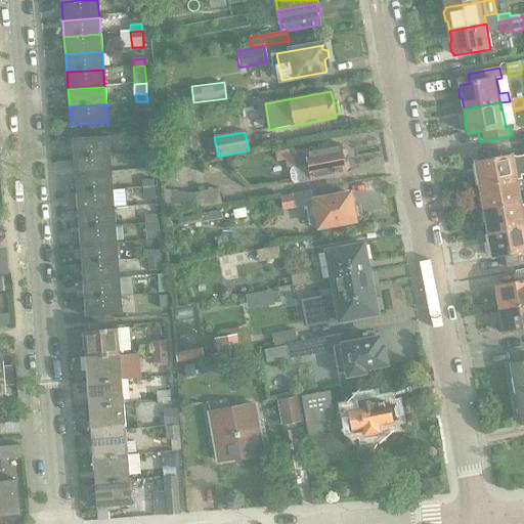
[(110,156),(108,137),(72,140),(73,159),(110,156)]
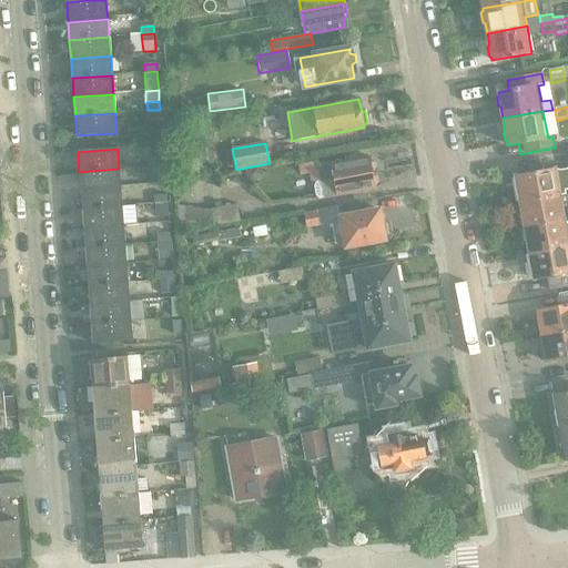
[(316,183),(314,188),(316,195),(320,199),(336,195),(376,189),(375,186),(378,182),(377,176),(373,174),(373,172),(375,168),(374,163),(371,160),(371,158),(317,168),(321,182),(316,183)]
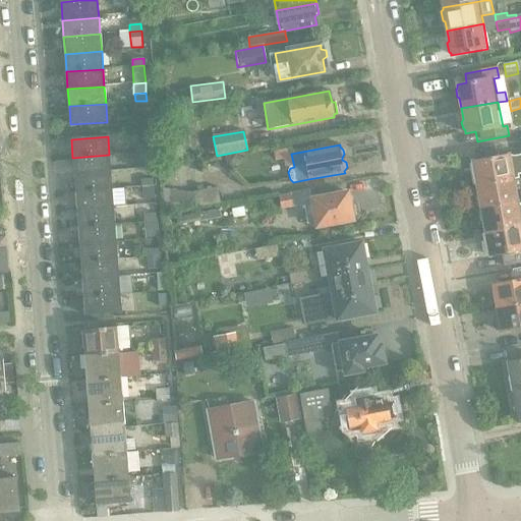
[(111,173),(109,155),(72,158),(74,175),(111,173)]
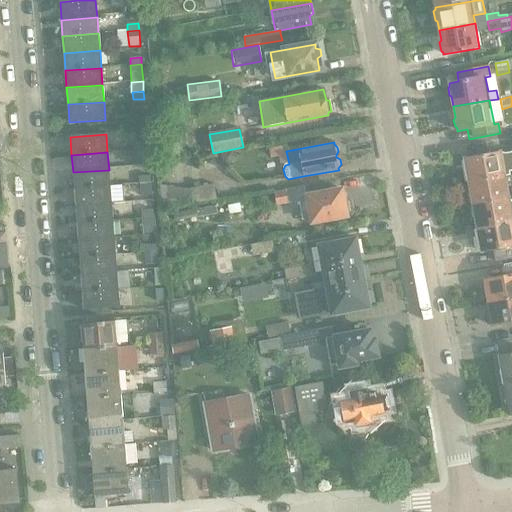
[(504,175),(499,153),(464,159),(464,161),(462,164),(463,171),(466,173),(468,182),(504,175)]
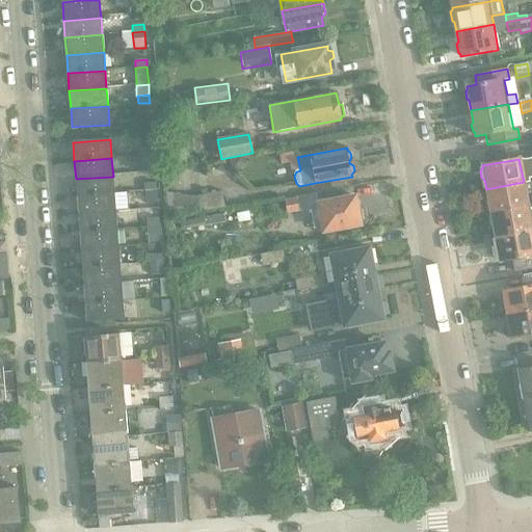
[(114,193),(113,177),(76,179),(77,196),(114,193)]
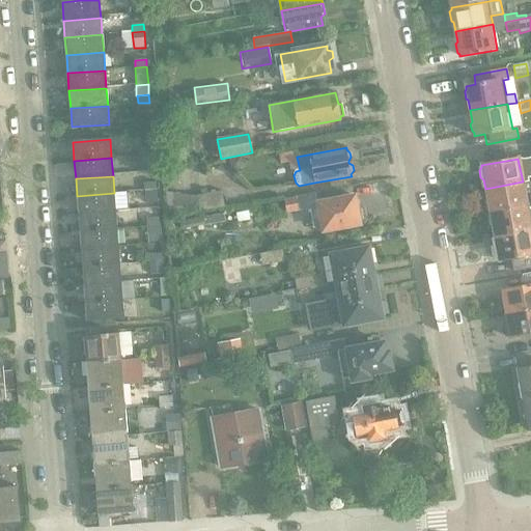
[(527,206),(524,187),(523,182),(485,189),(487,200),(484,202),(486,210),(490,212),(490,213),(527,206)]
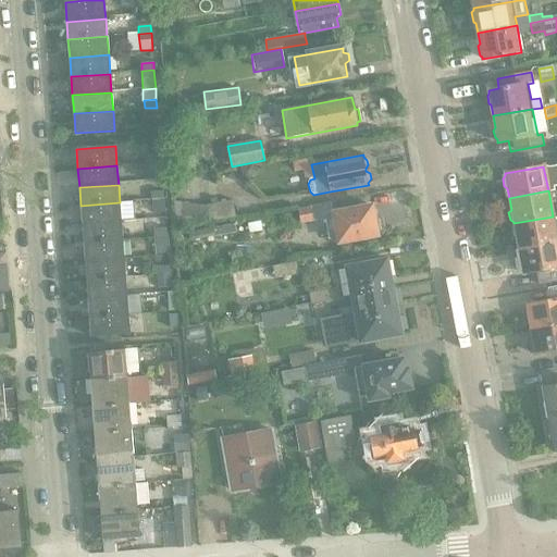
[(163,199),(163,192),(151,193),(151,200),(163,199)]
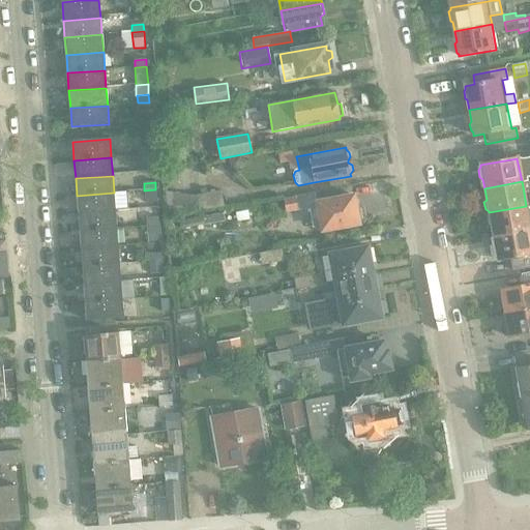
[(208,194),(207,188),(202,189),(203,195),(197,196),(200,212),(226,207),(223,192),(208,194)]
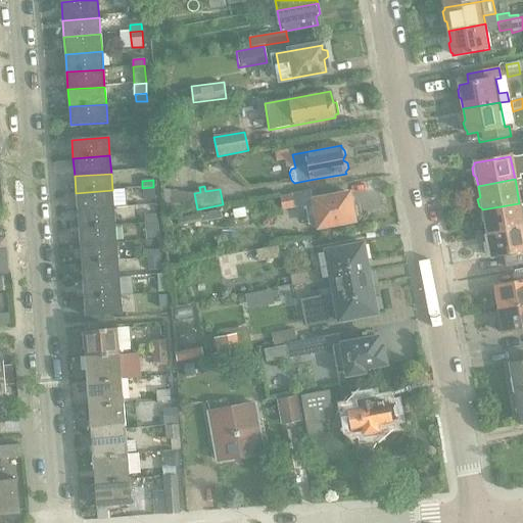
[(113,208),(112,190),(76,193),(78,211),(113,208)]
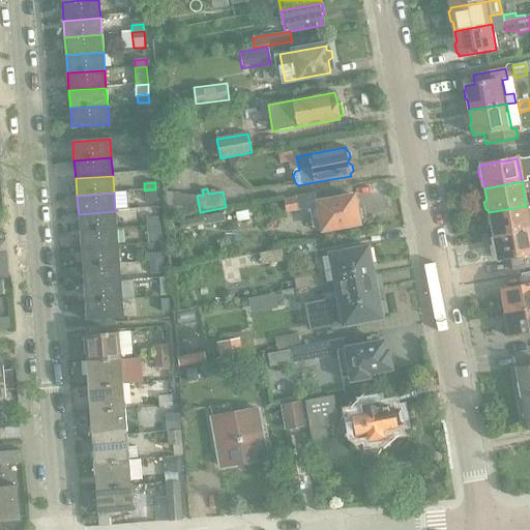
[(302,197),(304,209),(317,207),(315,195),(302,197)]
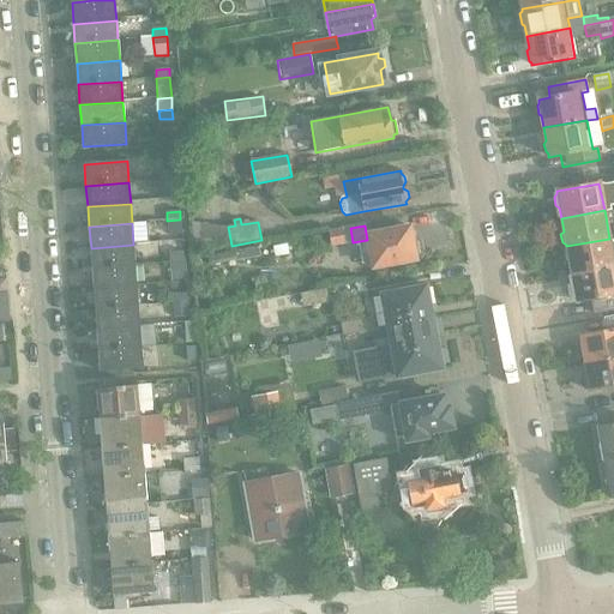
[(420,254),(417,242),(413,241),(410,227),(367,235),(368,241),(359,242),(363,264),(373,263),(373,268),(416,260),(415,258),(420,254)]
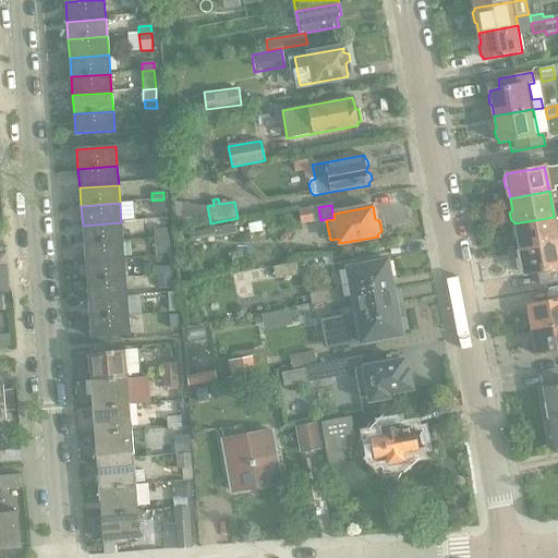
[(557,232),(554,217),(514,223),(516,227),(512,229),(513,237),(518,239),(519,249),(557,241),(557,232)]
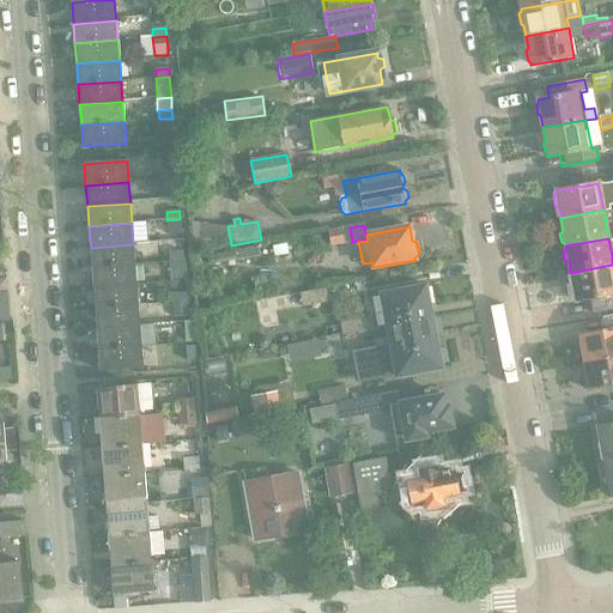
[(135,265),(133,244),(91,248),(92,268),(135,265)]
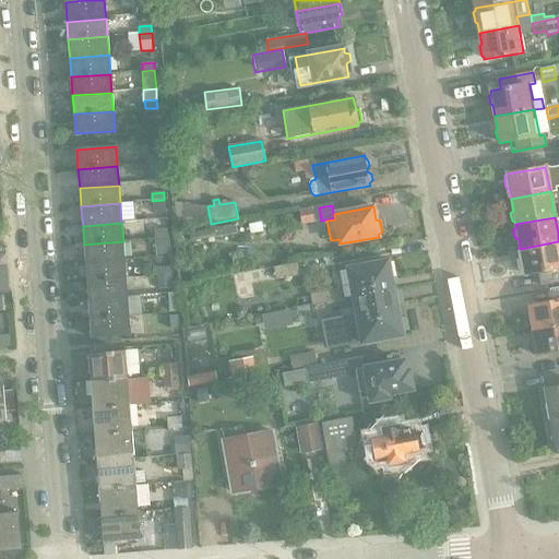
[(235,224),(189,234),(190,241),(209,238),(210,241),(213,240),(213,239),(237,234),(235,224)]
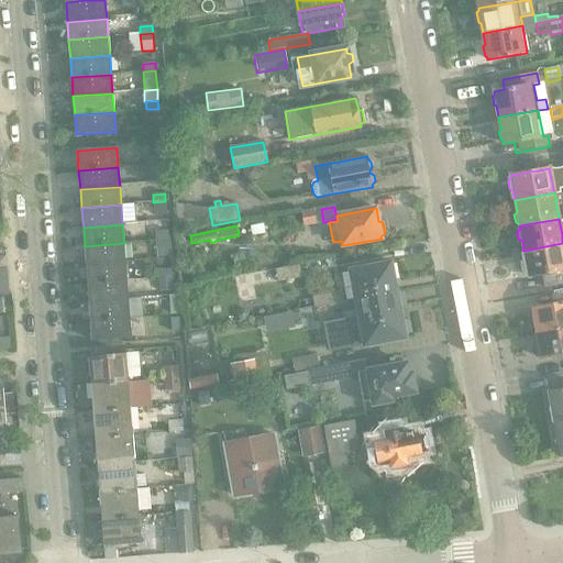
[(168,240),(167,231),(155,232),(156,241),(168,240)]
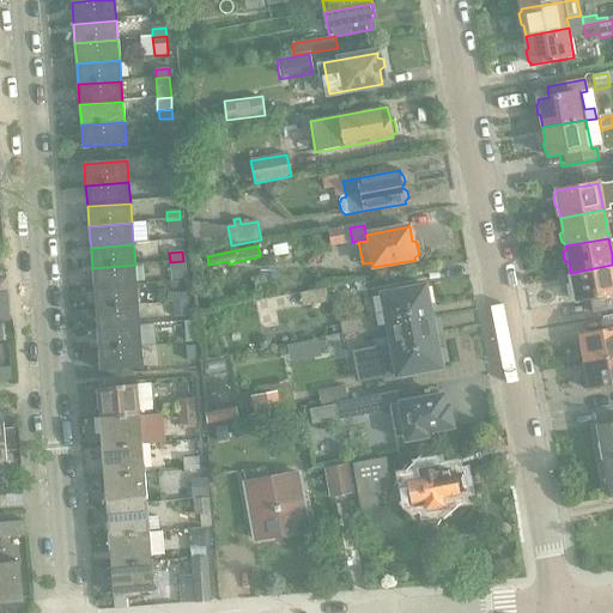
[(184,277),(183,261),(170,262),(171,278),(184,277)]
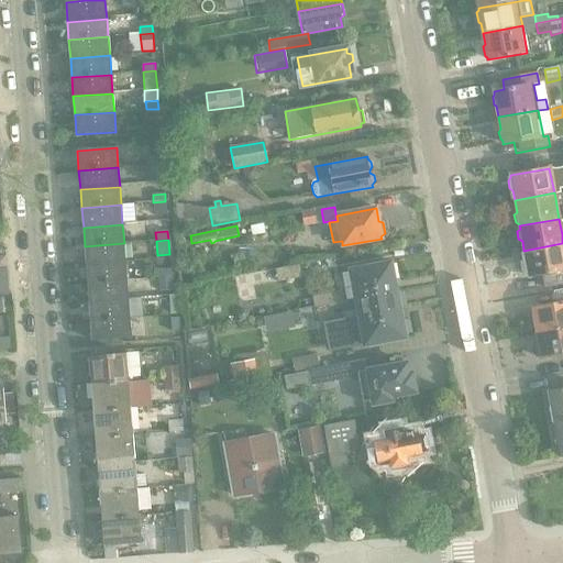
[(125,261),(124,243),(85,246),(86,264),(125,261)]
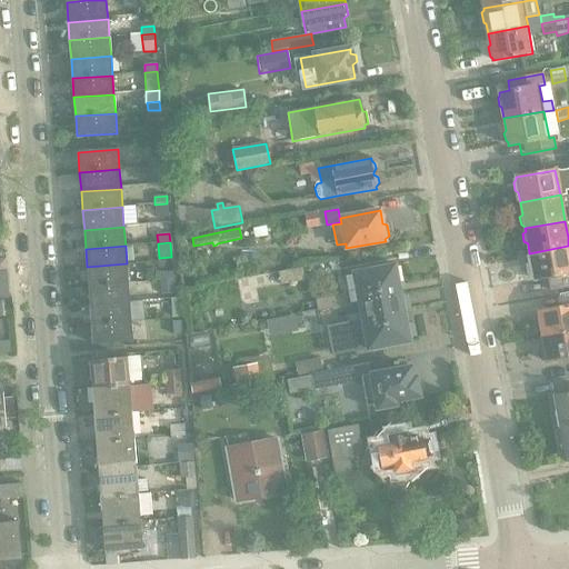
[(568,246),(529,253),(531,266),(529,268),(530,276),(533,278),(535,280),(548,278),(550,291),(568,288),(568,246)]
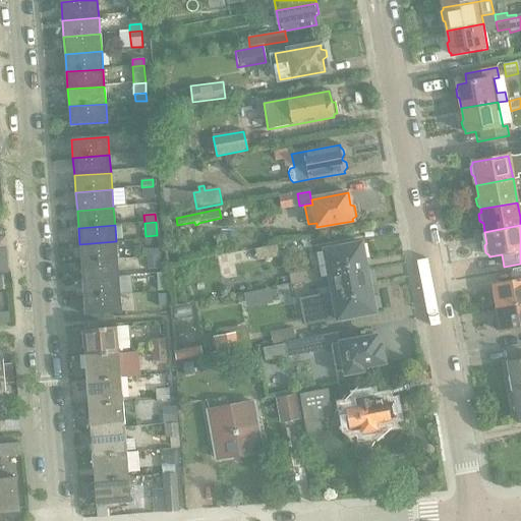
[(117,258),(116,241),(79,244),(80,263),(117,258)]
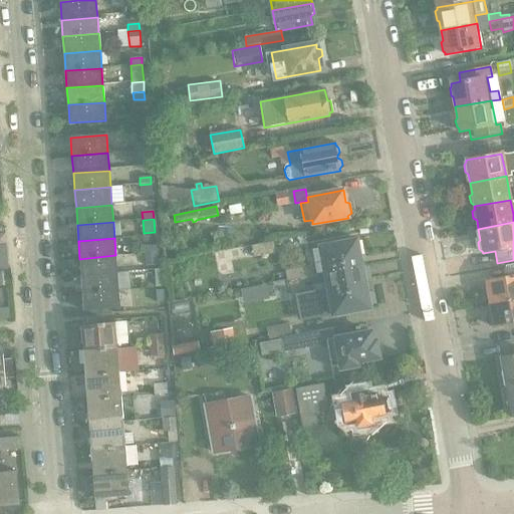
[(369,309),(356,240),(319,247),(327,289),(300,294),(305,321),(369,309)]
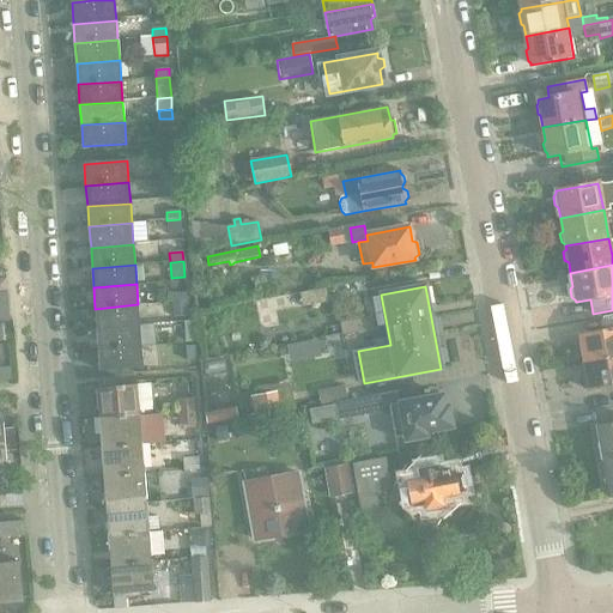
[(328,303),(326,289),(299,293),(303,308),(328,303)]
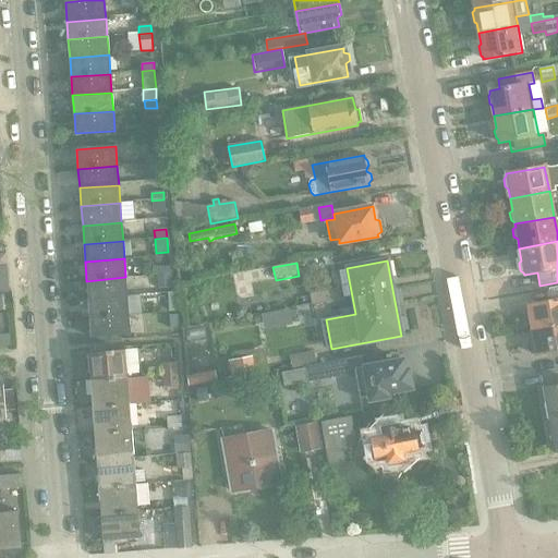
[(0,311),(9,311),(8,295),(9,295),(7,267),(0,267),(0,311)]
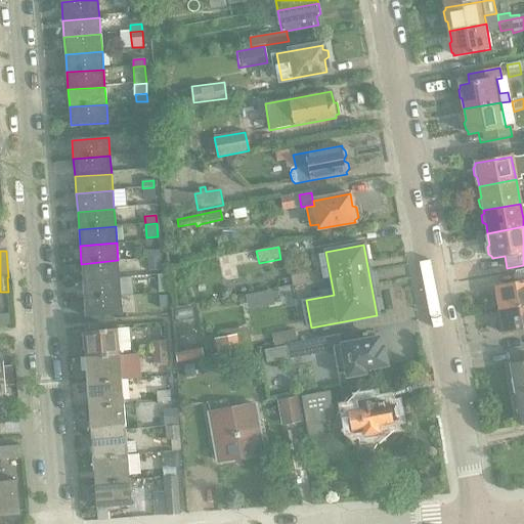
[(120,278),(118,260),(81,264),(83,281),(120,278)]
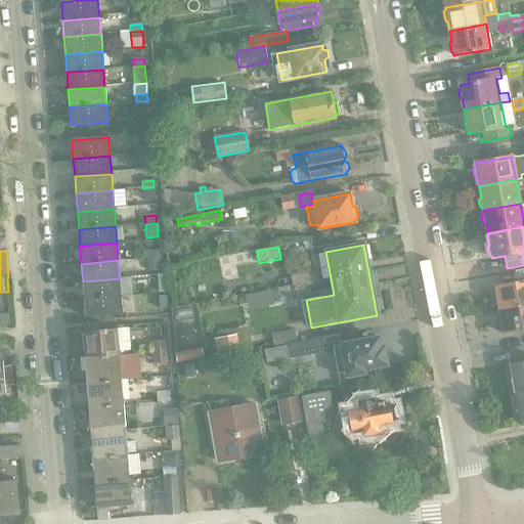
[(523,305),(523,269),(517,271),(519,284),(494,288),(498,310),(523,305)]
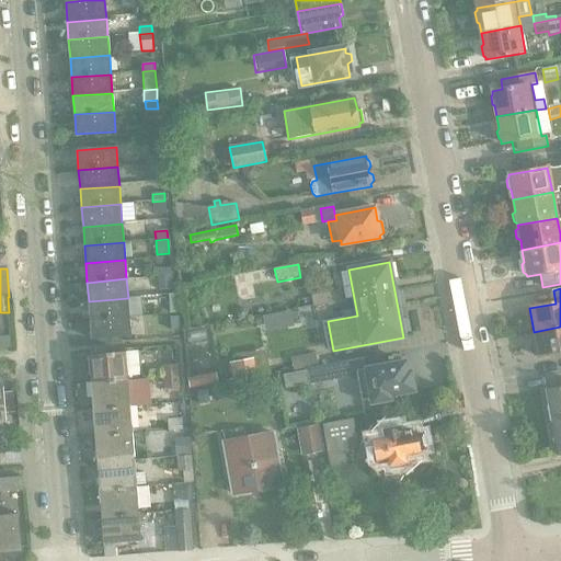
[(341,301),(340,292),(312,297),(313,306),(341,301)]
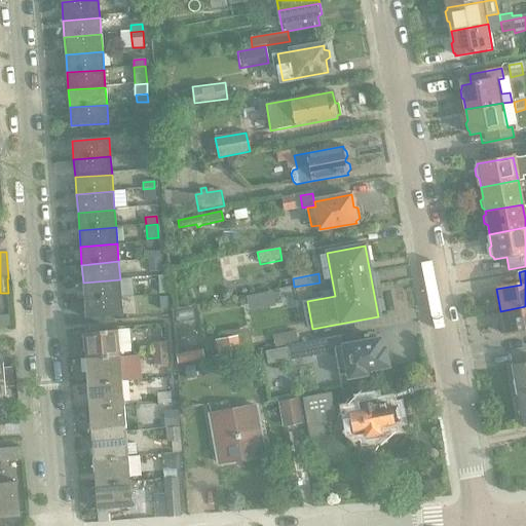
[(121,297),(120,279),(83,283),(84,300),(121,297)]
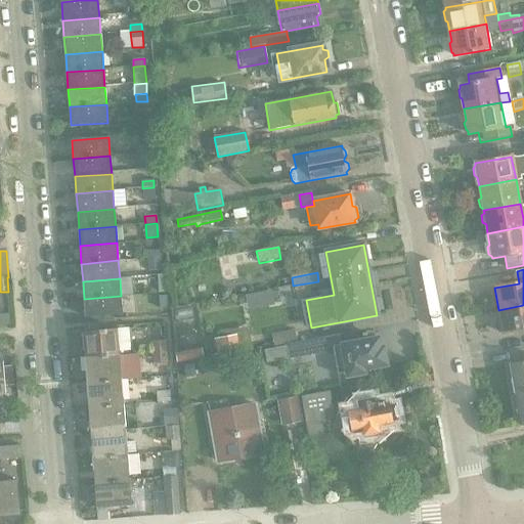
[(168,291),(167,278),(158,278),(159,292),(168,291)]
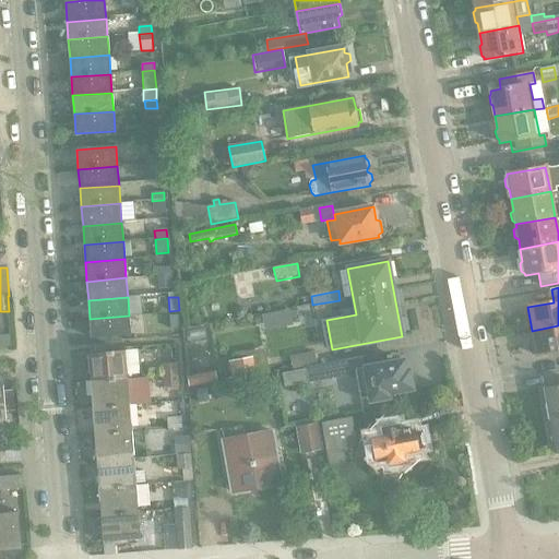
[(130,335),(129,316),(90,319),(91,339),(130,335)]
